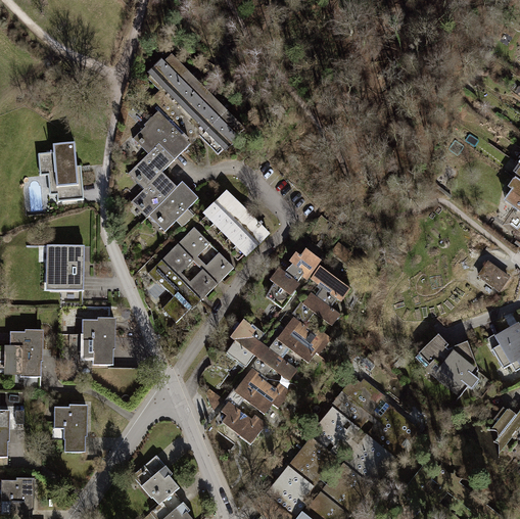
[(240,125),(167,52),(143,76),(155,87),(197,130),(216,148),(240,125)]
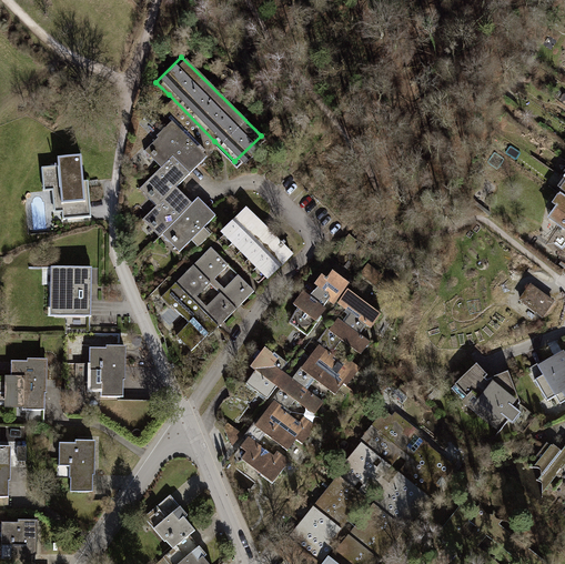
[(158,106),(172,121),(203,152),(214,141),(169,94),(158,106)]
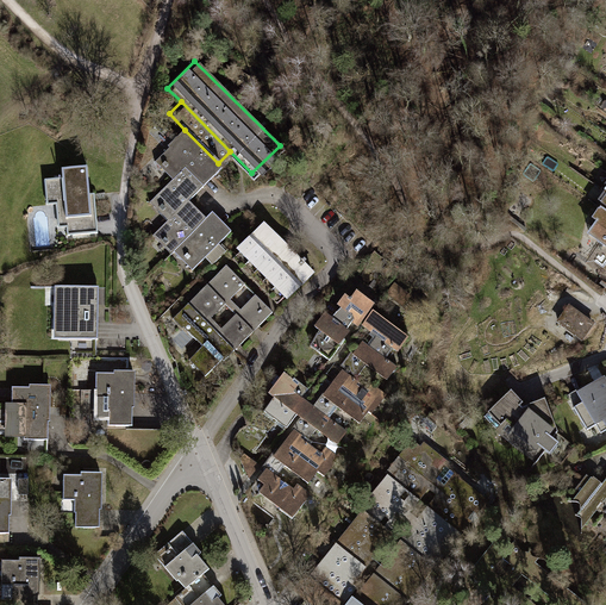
[(218,163),(185,130),(177,138),(175,136),(167,144),(169,147),(155,160),(174,179),(150,201),(167,219),(151,235),(170,254),(174,251),(192,269),(204,257),(210,262),(224,249),(219,243),(231,232),(212,212),(206,218),(191,201),(223,169),(218,163)]
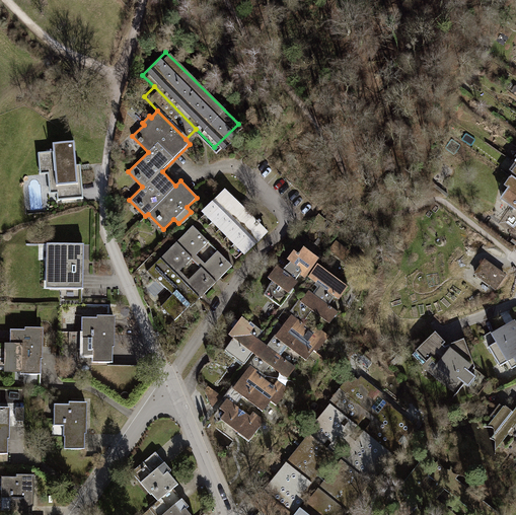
[(495,193),(501,197),(515,208),(515,129),(515,130),(515,135),(511,142),(515,145),(507,155),(511,158),(504,166),(508,168),(499,179),(502,182),(495,193)]
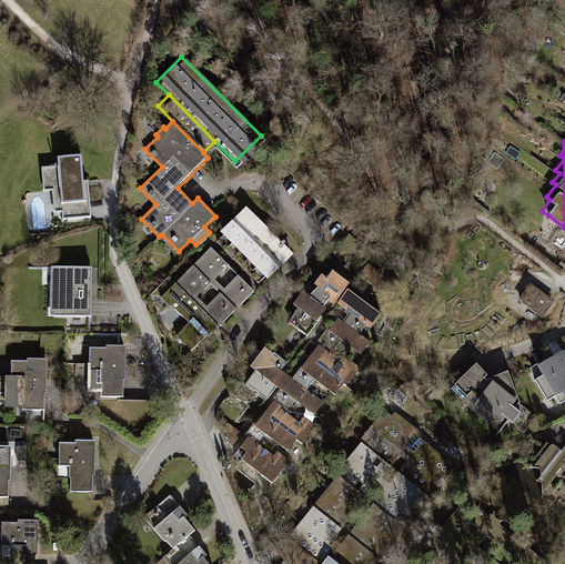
[(43,188),(51,188),(52,211),(59,211),(59,217),(87,214),(86,201),(82,201),(78,153),(52,155),(52,162),(47,163),(47,167),(42,167),(43,188)]
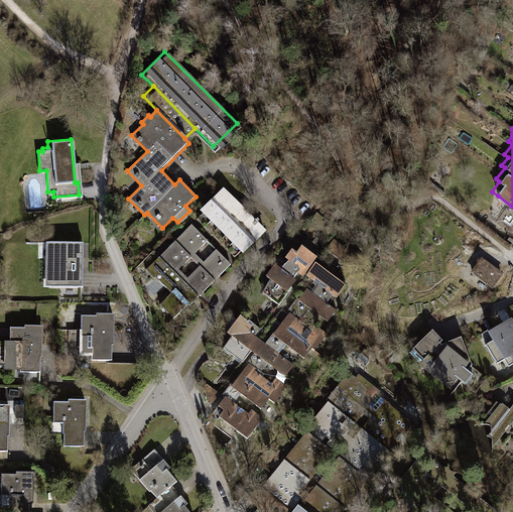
[(225,188),(203,211),(244,251),(266,230),(225,188)]
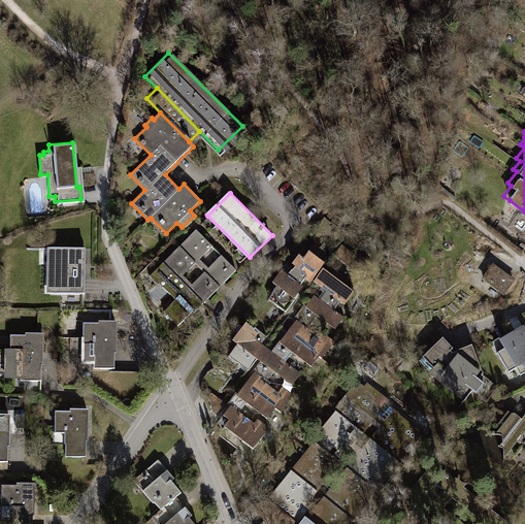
[(156,300),(167,290),(175,298),(165,309),(178,325),(236,268),(196,228),(150,272),(158,283),(148,292),(156,300)]
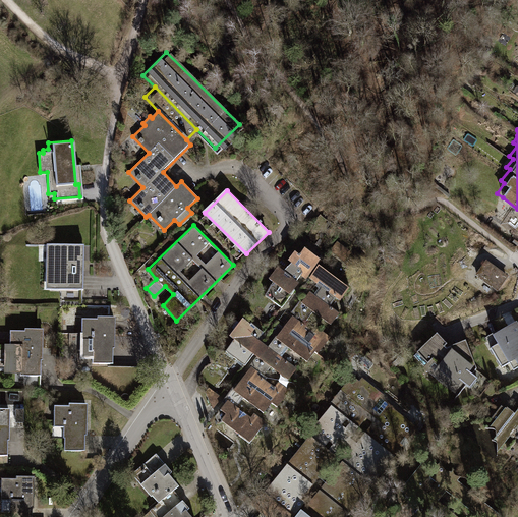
[(80,244),(44,243),(43,287),(79,288),(80,244)]
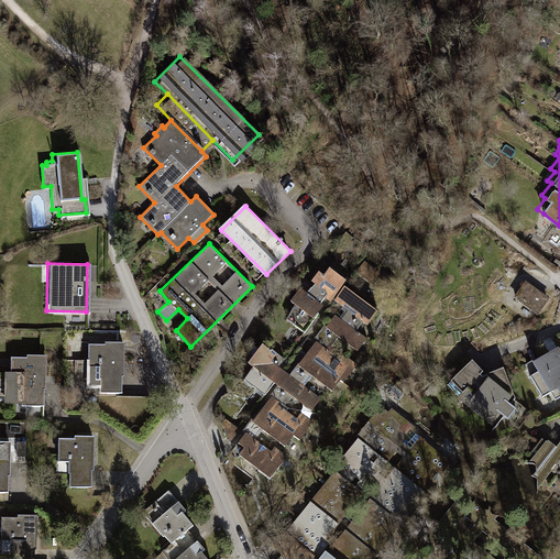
[(282,316),(299,330),(320,303),(316,299),(321,293),(327,296),(339,281),(333,276),(336,274),(326,266),(316,278),(314,276),(308,283),(298,275),(294,281),(303,287),(299,293),(295,289),(286,302),(291,305),(282,316)]
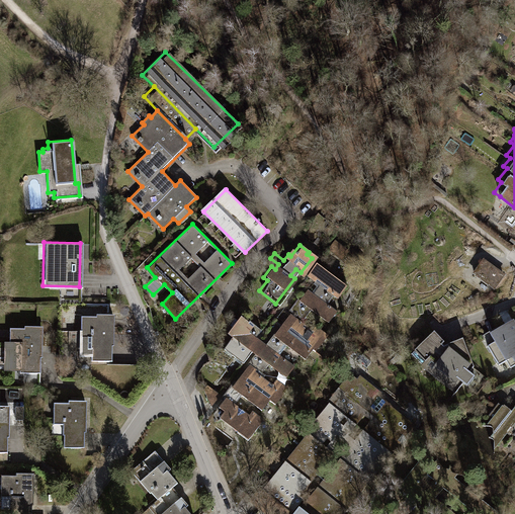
[(495,283),(505,268),(483,253),(473,268),(495,283)]
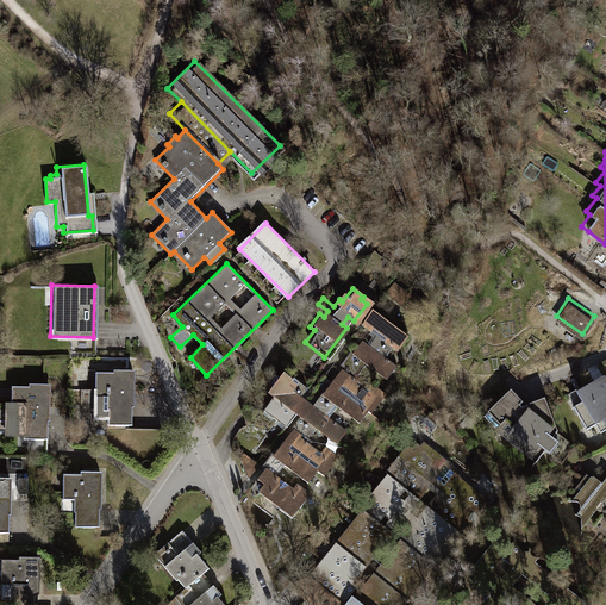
[(403,334),(367,306),(356,320),(370,331),(362,342),(356,337),(337,361),(351,372),(361,359),(380,374),(389,363),(379,355),(387,343),(392,347),(403,334)]
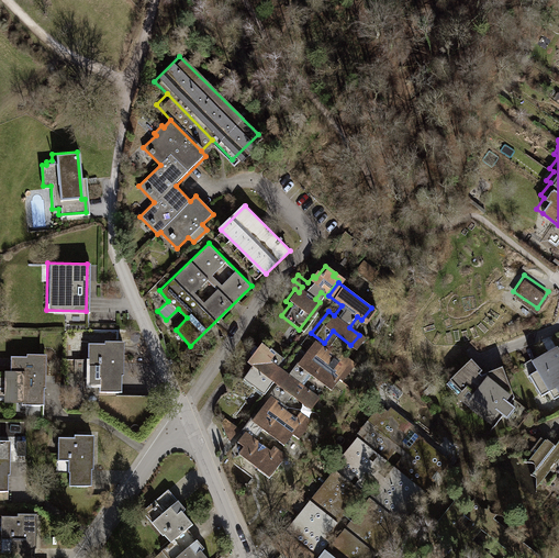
[(102,338),(102,342),(85,342),(85,363),(93,363),(93,375),(97,375),(96,389),(119,390),(119,371),(120,371),(121,338),(102,338)]
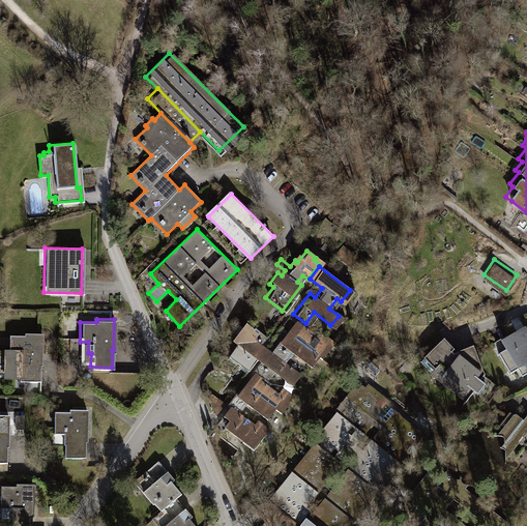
[(266,347),(251,368),(265,378),(272,368),(290,381),(297,372),(282,360),(290,349),(310,363),(317,353),(320,355),(331,340),(321,331),(318,335),(296,319),(287,330),(285,328),(268,349),(266,347)]
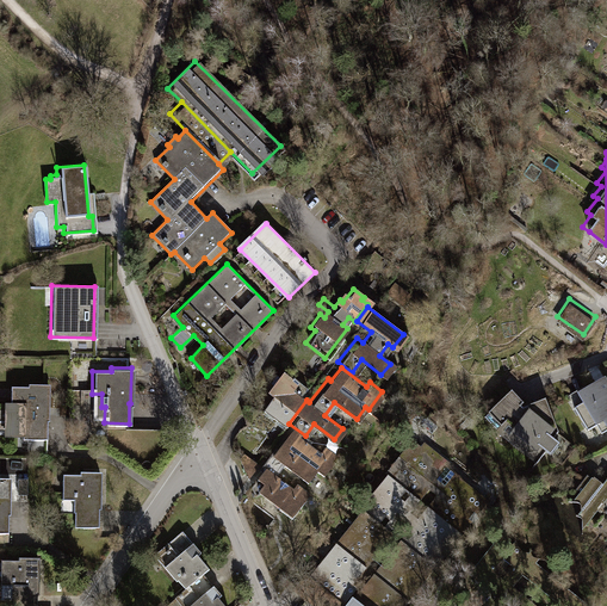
[(259,407),(282,425),(293,409),(289,406),(303,385),(289,375),(286,377),(279,371),(276,376),(272,373),(267,379),(271,382),(265,390),(268,394),(259,407)]
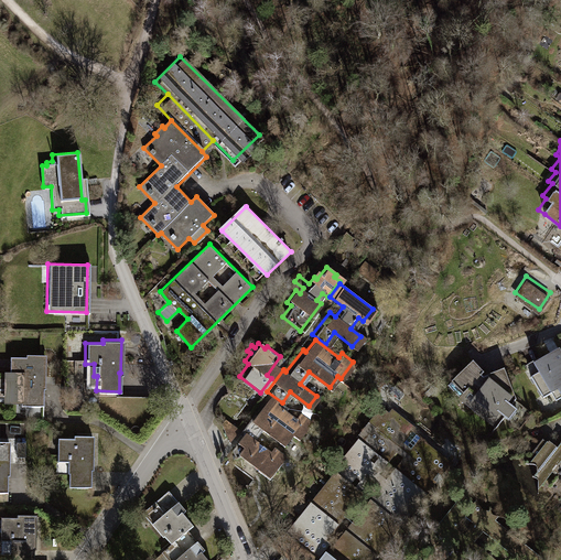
[(560,354),(557,347),(533,359),(539,368),(529,374),(541,395),(549,390),(553,399),(560,394),(560,354)]
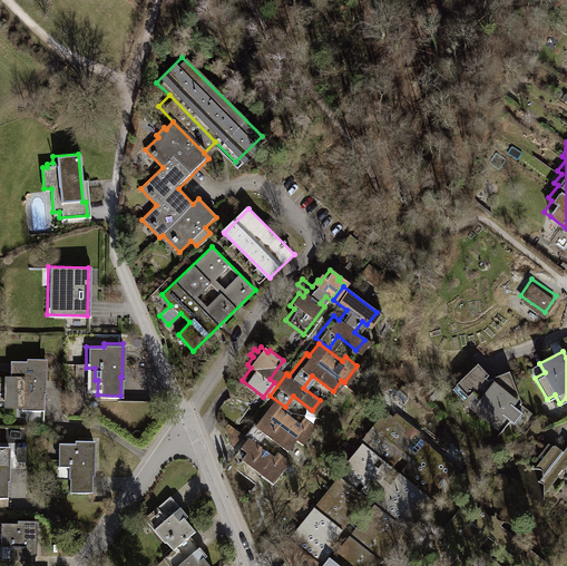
[(28,362),(15,362),(12,362),(12,383),(21,383),(21,396),(25,396),(23,410),(44,411),(44,391),(47,392),(48,360),(28,359),(28,362)]
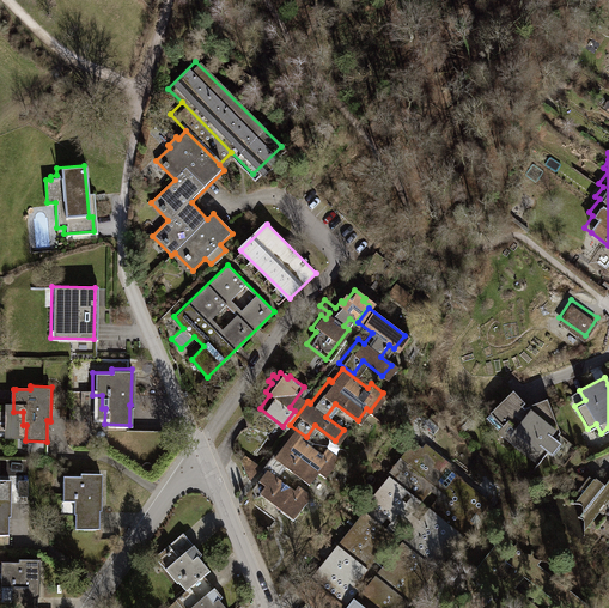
[(511,389),(482,414),(483,415),(492,429),(489,433),(504,444),(506,441),(531,461),(528,466),(530,468),(536,461),(540,464),(547,455),(559,462),(571,447),(567,445),(570,443),(556,433),(559,430),(548,396),(524,405),(511,389)]
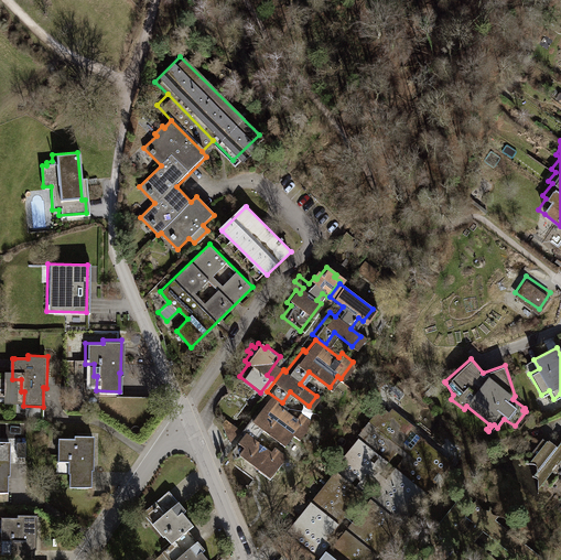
[(240,432),(230,445),(234,454),(238,452),(256,465),(256,467),(267,476),(286,452),(271,442),(268,447),(252,435),(260,426),(281,441),(291,429),(297,434),(308,419),(298,411),(294,415),(269,396),(250,419),(248,418),(238,431),(240,432)]
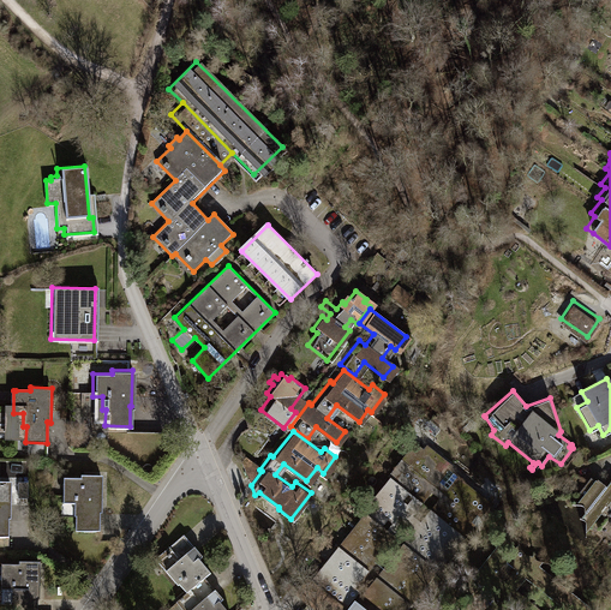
[(412,528),(354,600),(366,609),(400,609),(445,555),(441,551),(447,544),(450,546),(472,521),(467,518),(474,509),(479,512),(489,500),(455,474),(444,486),(435,479),(449,461),(424,441),(420,446),(412,438),(384,473),(387,476),(359,509),(361,510),(391,533),(402,520),(412,528)]
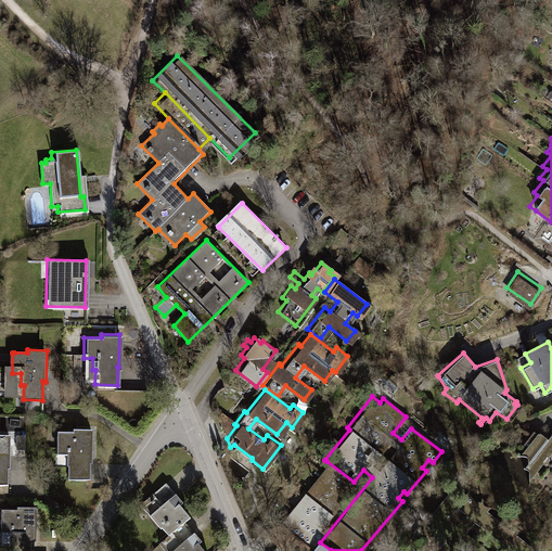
[(220,422),(227,427),(232,420),(219,409),(216,412),(220,422)]
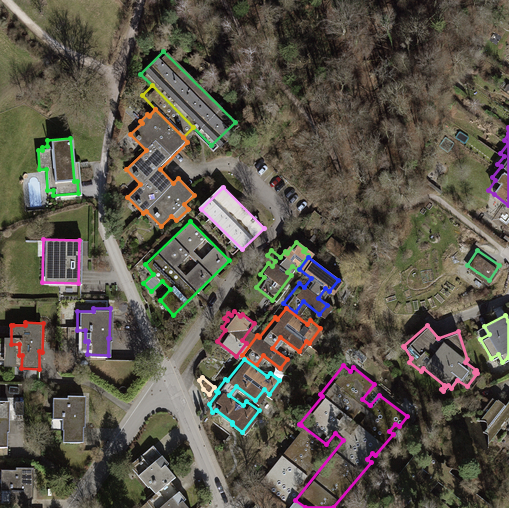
[(68,397),(57,397),(54,397),(54,415),(63,415),(63,427),(65,427),(65,440),(83,440),(83,423),(86,423),(87,394),(68,394),(68,397)]
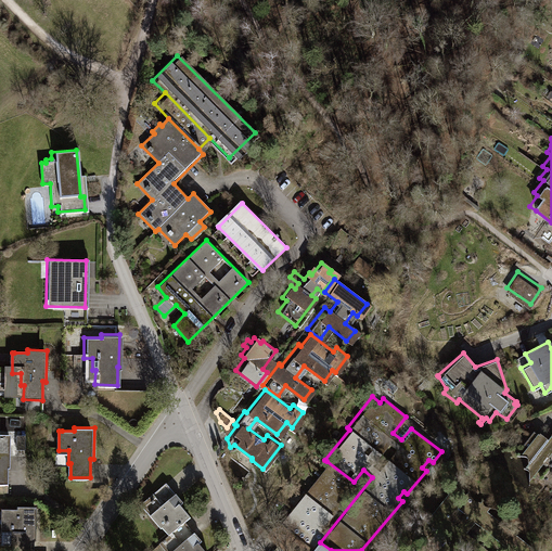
[(551,435),(546,428),(523,455),(531,461),(526,468),(529,485),(550,463),(551,464),(551,435)]
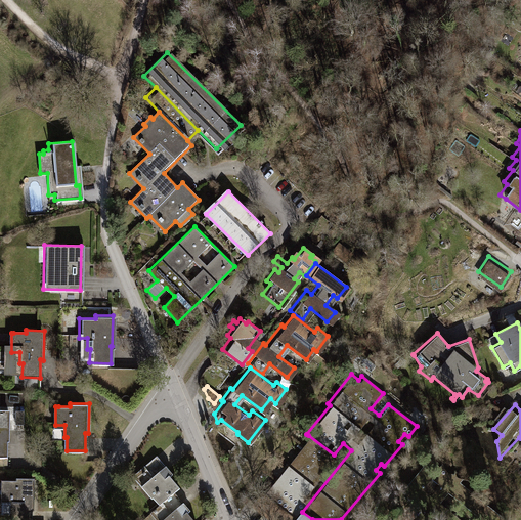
[(0,456),(6,457),(7,439),(10,439),(10,409),(0,408),(0,456)]
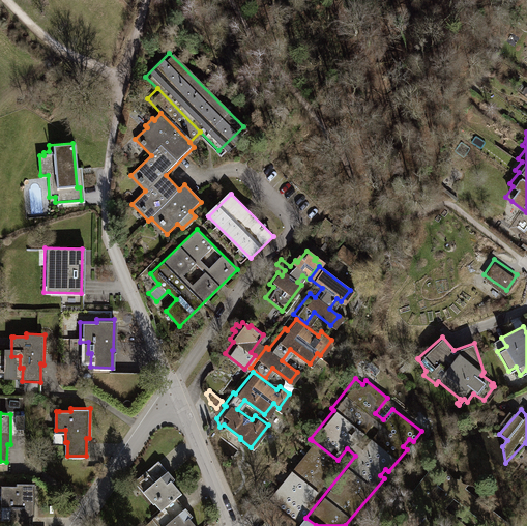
[(338,460),(312,440),(266,498),(262,494),(253,506),(276,525),(292,525),(309,505),(304,502),(338,460)]
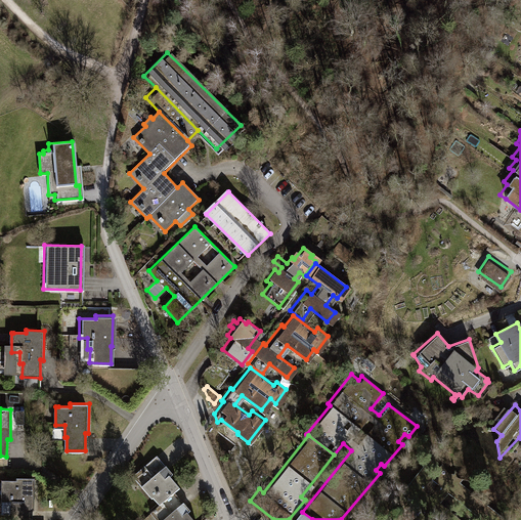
[(157,456),(134,475),(144,486),(142,488),(153,500),(154,499),(161,506),(181,487),(171,476),(173,474),(157,456)]
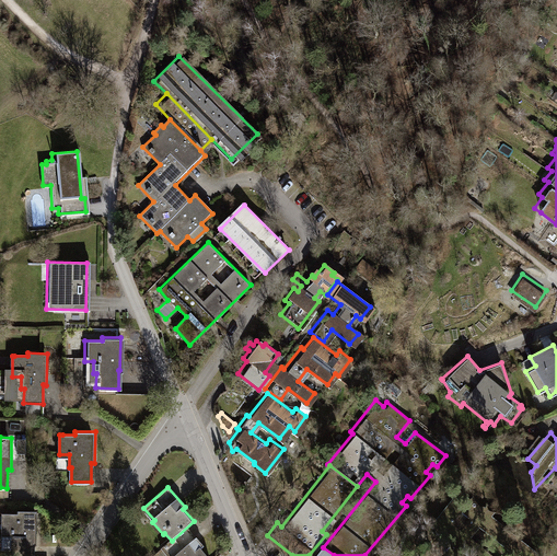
[(16,514),(3,514),(1,514),(1,534),(10,534),(10,547),(13,547),(12,555),(32,555),(32,543),(35,543),(36,511),(16,511),(16,514)]
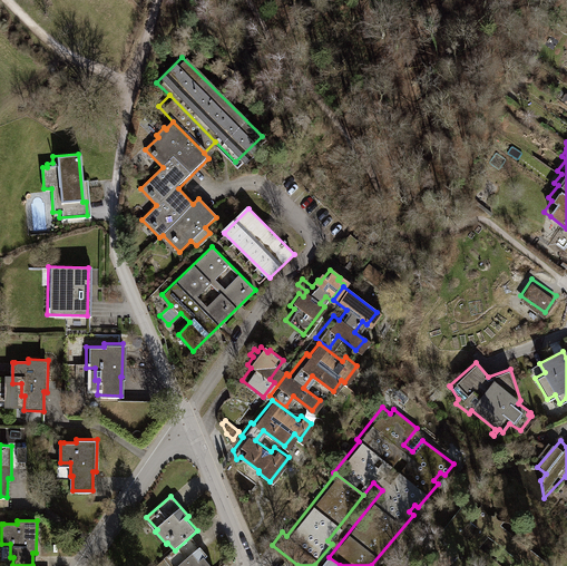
[(202,548),(178,565),(212,565),(206,558),(208,556),(202,548)]
